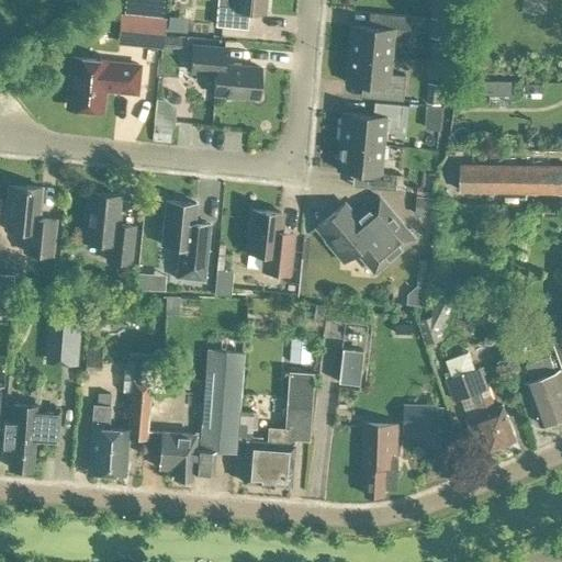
[(216,0),(215,25),(246,27),(247,10),(265,12),(265,0),(216,0)]
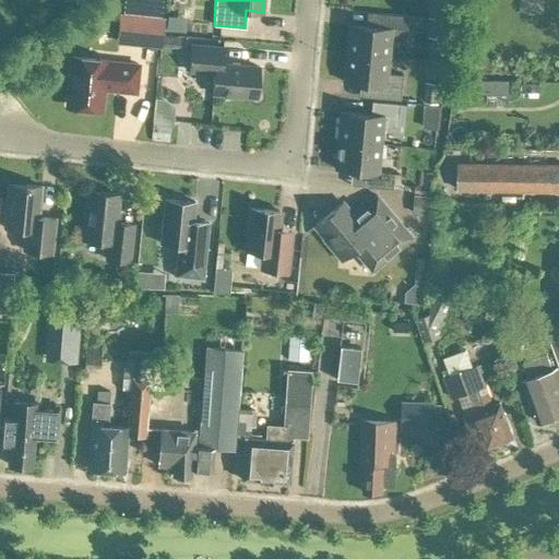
[(444,16),(445,0),(431,0),(430,15),(444,16)]
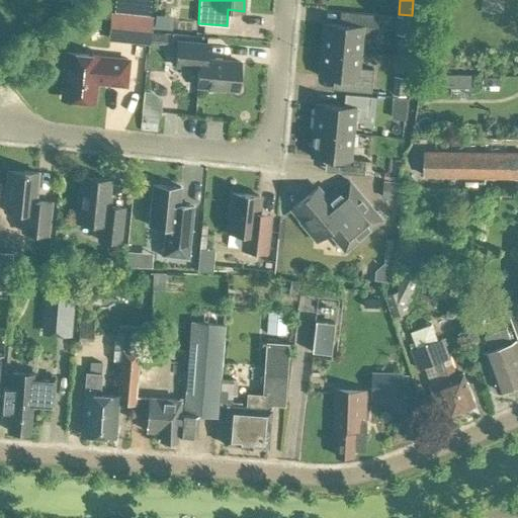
[(152,8),(151,15),(150,31),(167,32),(167,31),(164,31),(165,20),(169,21),(170,10),(152,8)]
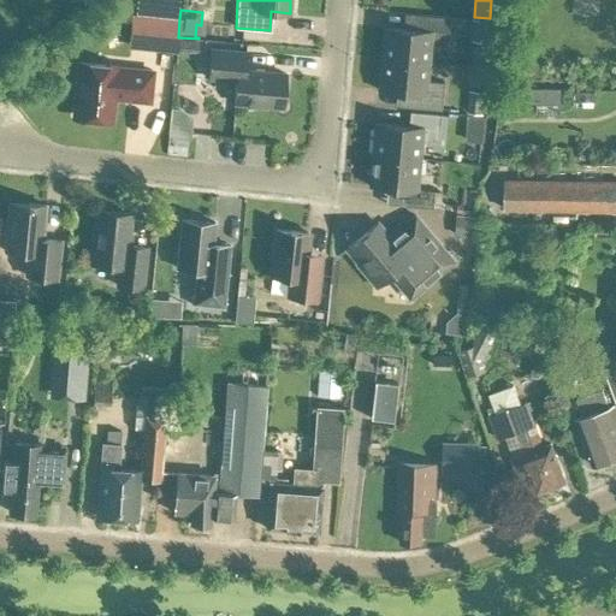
[(178,37),(179,18),(130,13),(128,47),(176,52),(177,52),(178,37)]
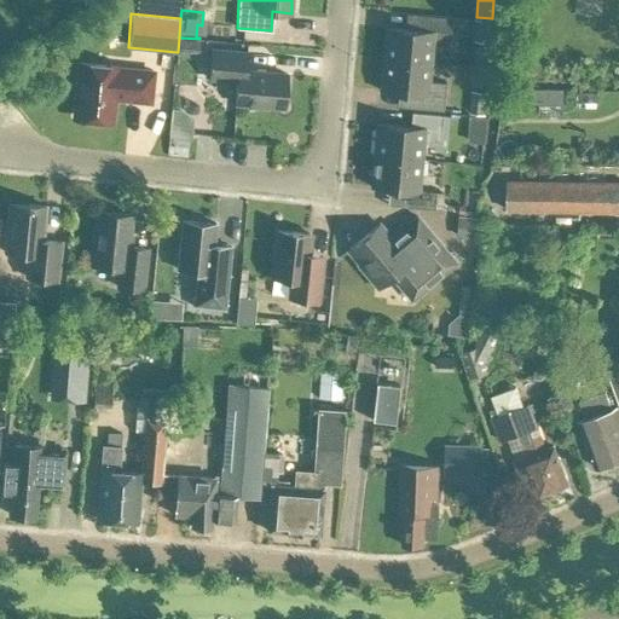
[(385,27),(381,58),(429,63),(432,45),(447,46),(451,17),(417,15),(416,29),(385,27)]
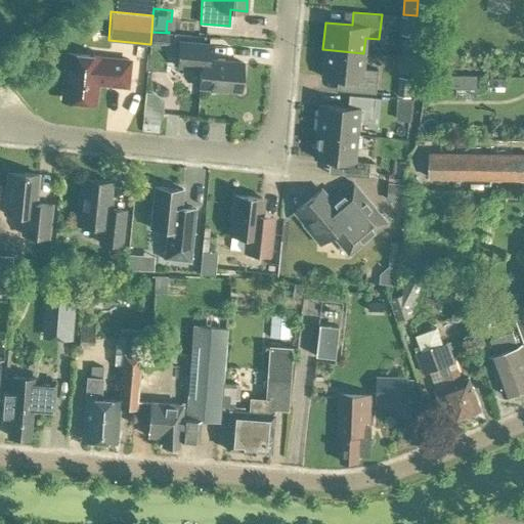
[(403,16),(401,35),(415,36),(417,17),(403,16)]
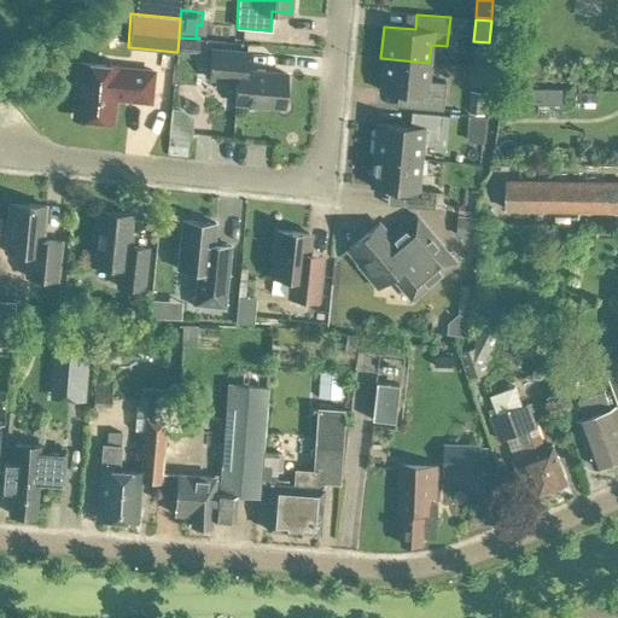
[(178,52),(176,52),(176,54),(198,56),(199,39),(179,38),(178,52)]
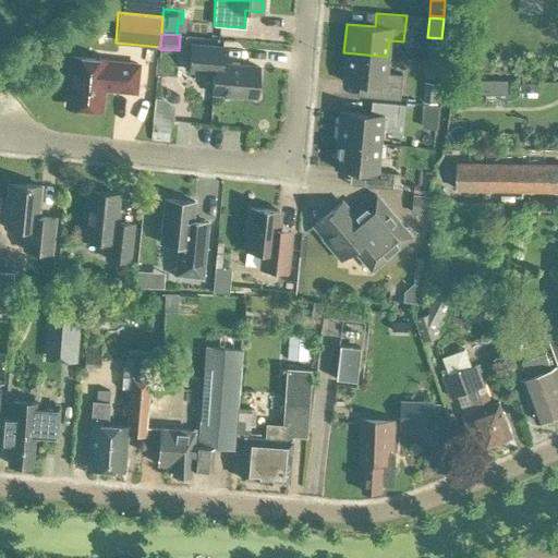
[(187,70),(213,72),(211,93),(255,97),(257,67),(220,63),(222,47),(191,45),(187,70)]
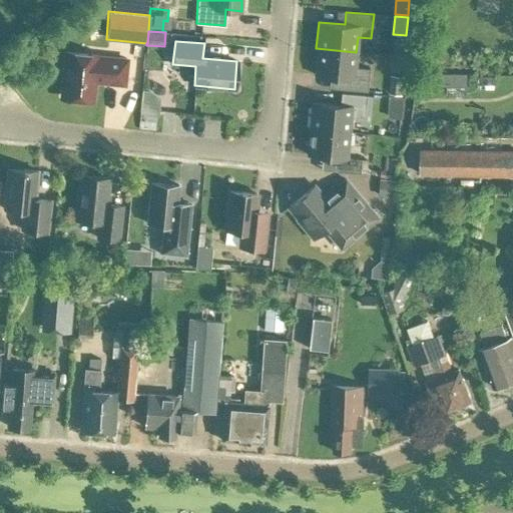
[(316,48),(314,74),(342,77),(341,89),(367,91),(369,68),(355,67),(356,52),(316,48)]
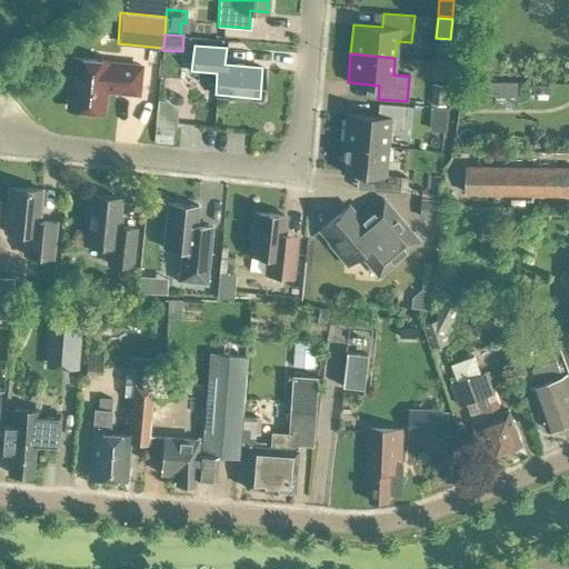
[(68,106),(102,109),(105,90),(138,95),(141,66),(72,59),(68,106)]
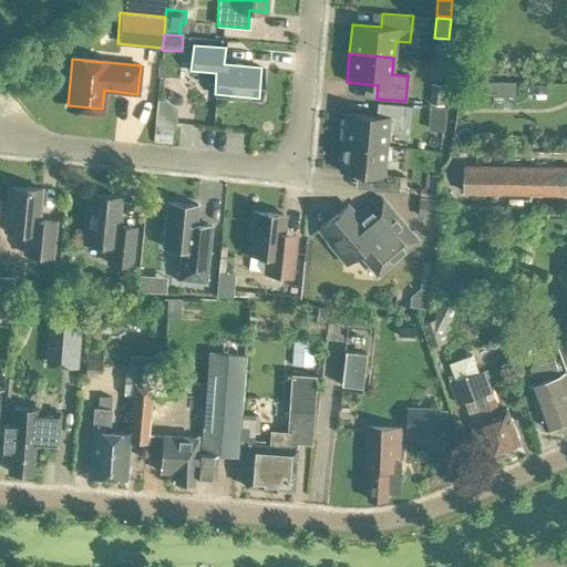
[(516,95),(516,81),(471,81),(471,95),(516,95)]
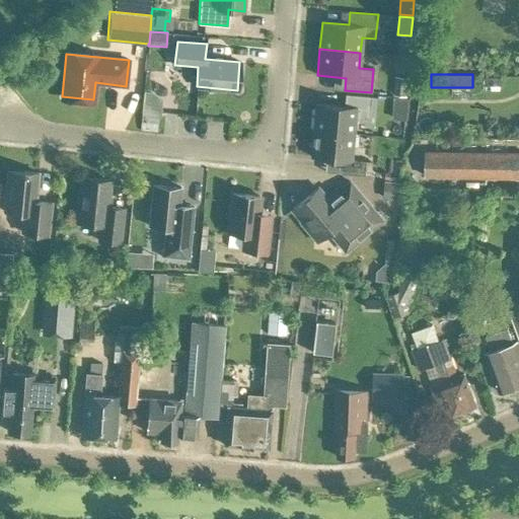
[(408,96),(410,77),(395,75),(393,94),(408,96)]
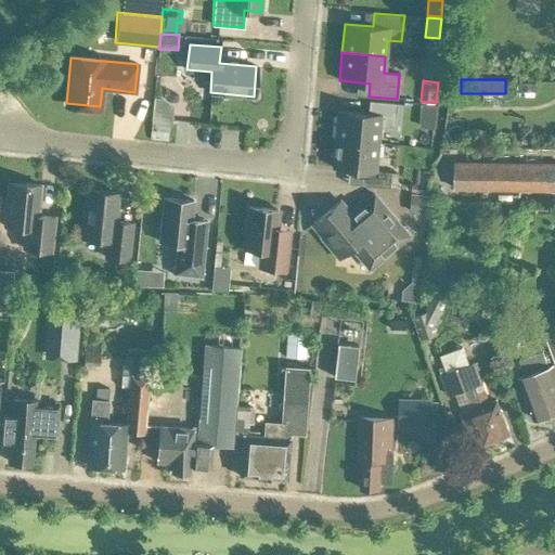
[(366,113),(336,111),(334,139),(377,142),(378,126),(394,128),(396,103),(368,100),(366,113)]
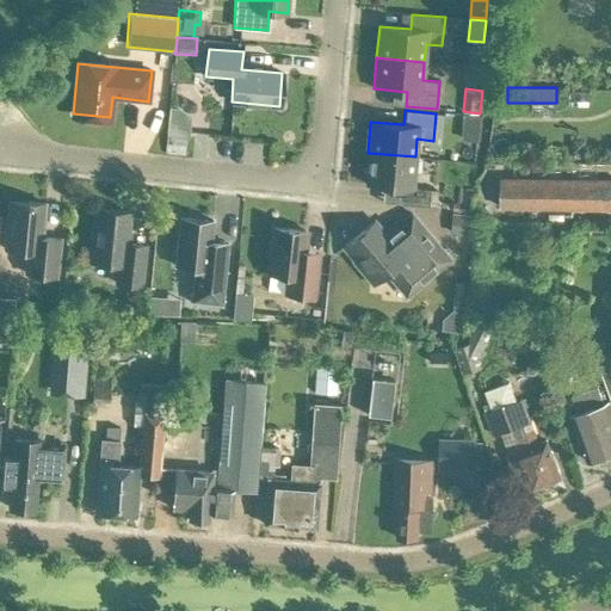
[(464,113),(462,140),(479,141),(481,116),(464,113)]
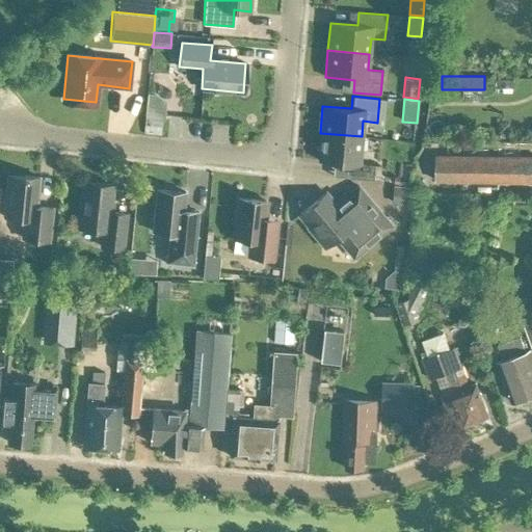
[(362,136),(320,133),(318,160),(347,162),(345,177),(372,179),(373,164),(360,163),(362,136)]
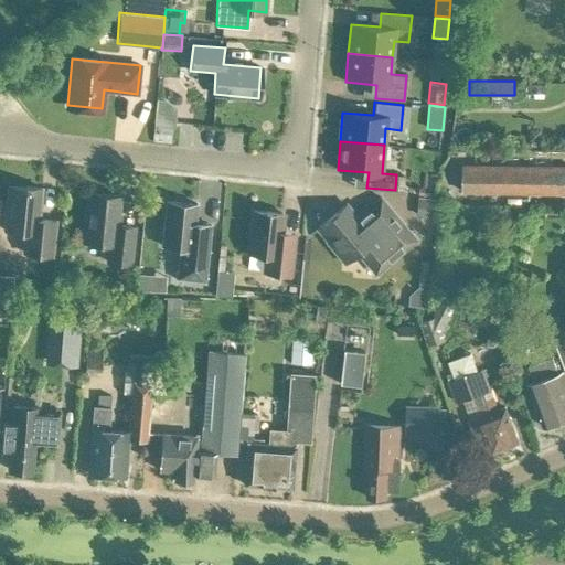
[(564,166),(464,164),(464,191),(564,192),(564,166)]
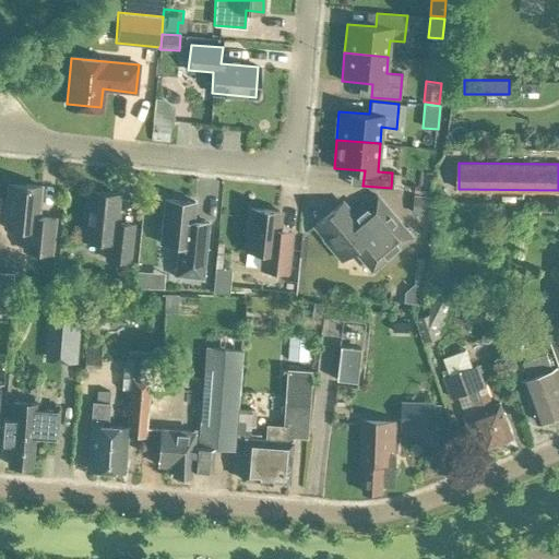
[(8,183),(3,227),(26,229),(24,249),(51,251),(55,218),(37,216),(40,186),(24,185),(24,186),(8,183)]
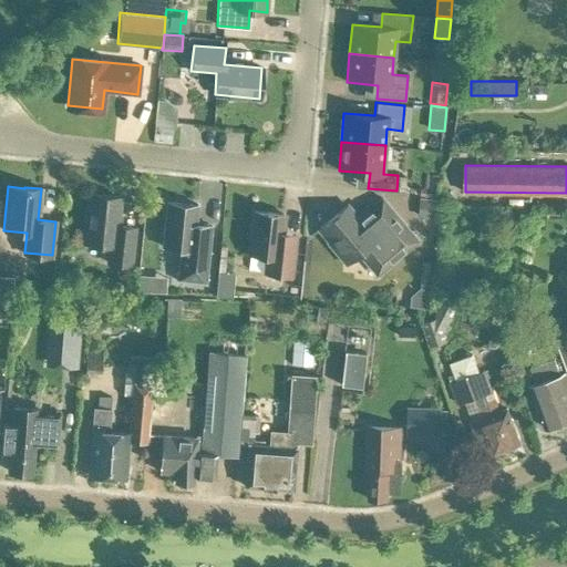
[(88,193),(82,241),(109,245),(106,261),(131,265),(135,227),(117,226),(121,196),(88,193)]
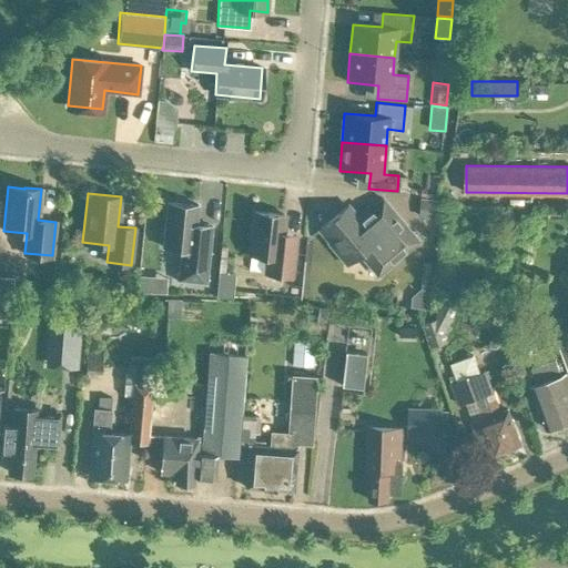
[(418,240),(382,196),(357,216),(347,204),(318,229),(328,241),(327,242),(345,264),(357,254),(376,275),(418,240)]
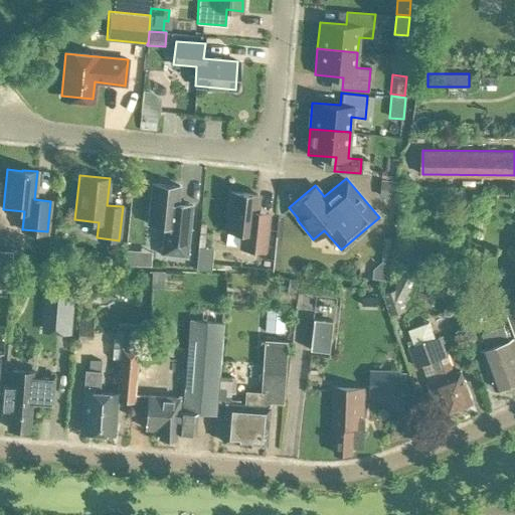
[(380,178),(378,196),(394,198),(395,180),(380,178)]
